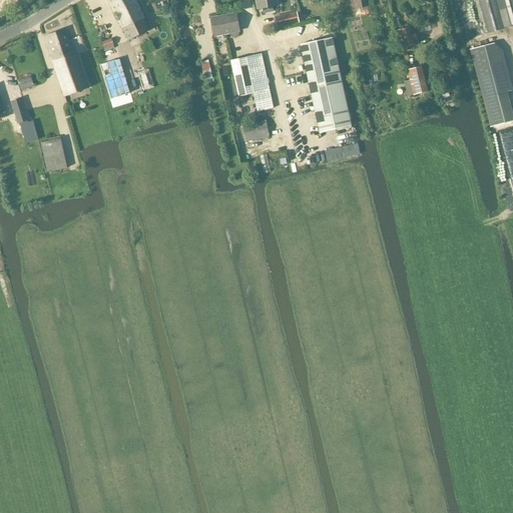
[(134,0),(107,0),(128,41),(149,30),(134,0)]
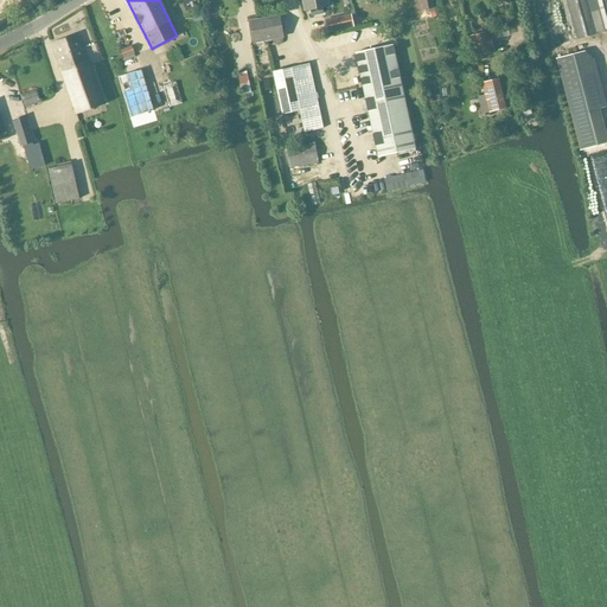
[(326,0),(302,0),(305,11),(311,10),(312,16),(324,14),(323,8),(328,7),(326,0)]
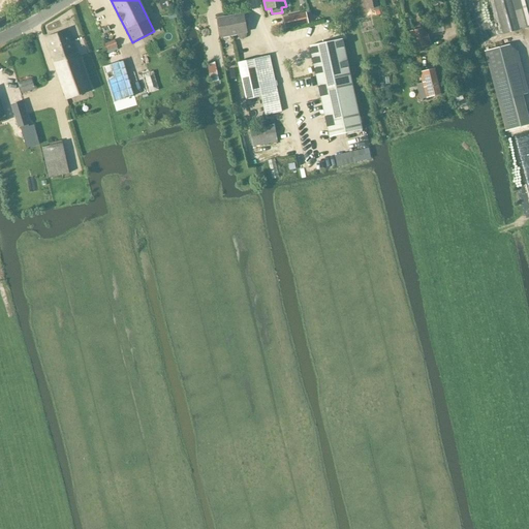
[(367,0),(369,9),(378,7),(376,0),(367,0)]
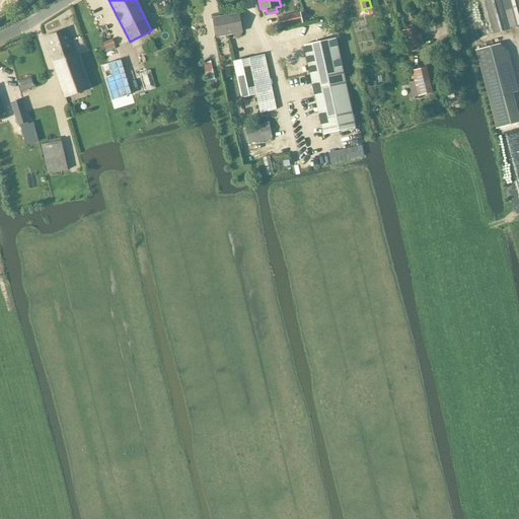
[(518,0),(484,0),(494,33),(518,26),(518,0)]
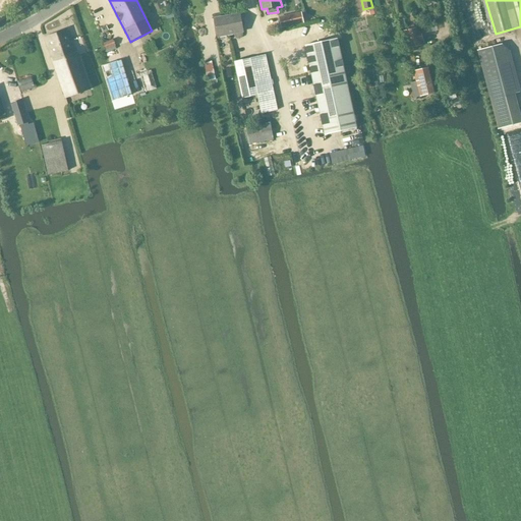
[(303,22),(301,13),(279,18),(281,27),(303,22)]
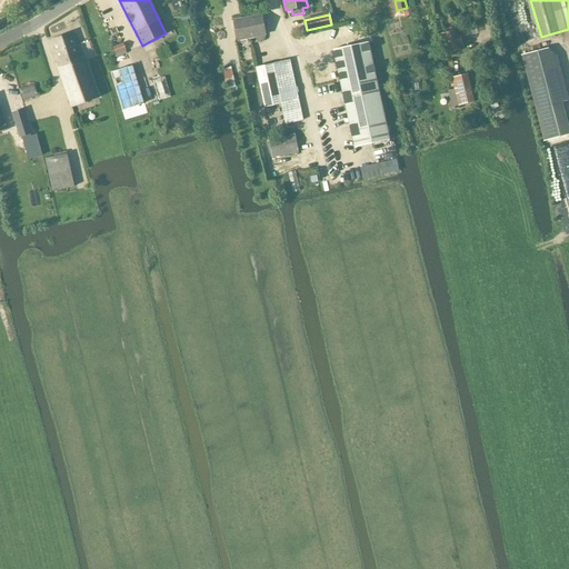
[(239,40),(265,35),(261,16),(235,21),(239,40)]
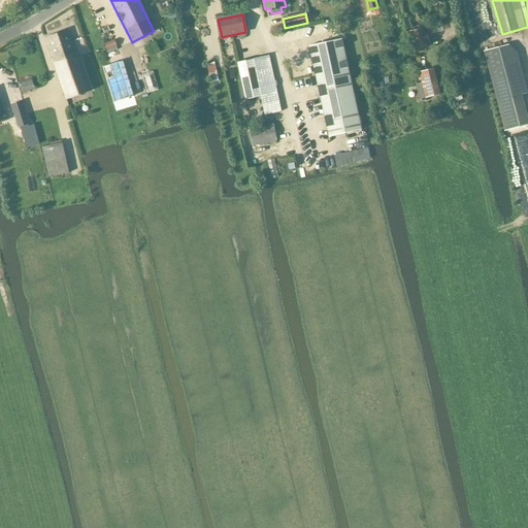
[(409,33),(414,48),(430,44),(426,29),(409,33)]
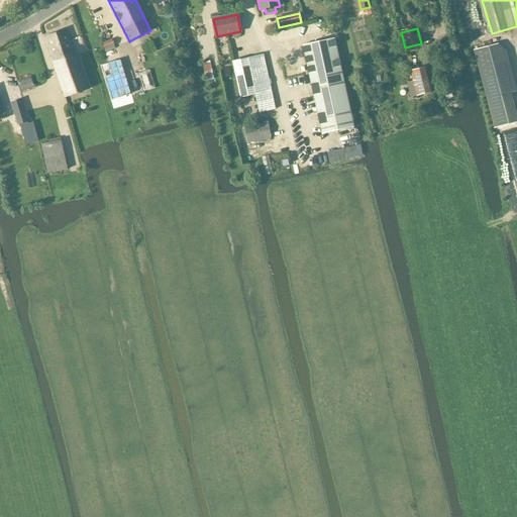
[(66,97),(89,89),(75,47),(73,47),(70,38),(66,29),(44,37),(66,97)]
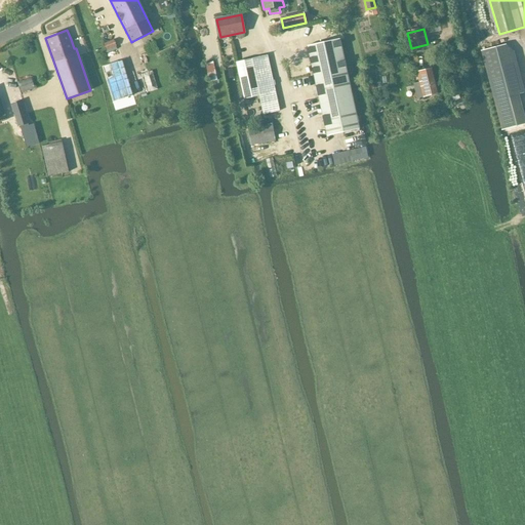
[(327,136),(359,129),(339,39),(308,46),(327,136)]
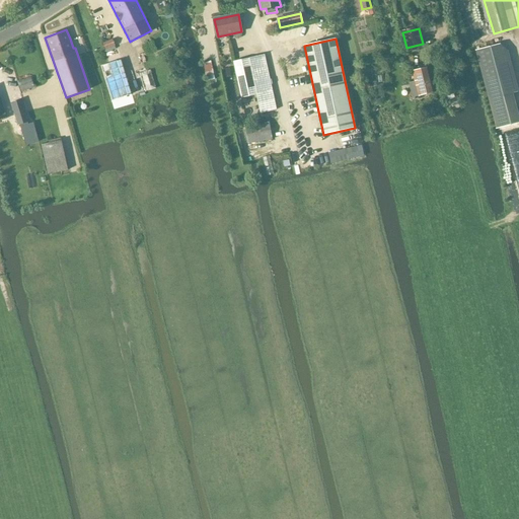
[(115,43),(102,46),(105,55),(118,51),(115,43)]
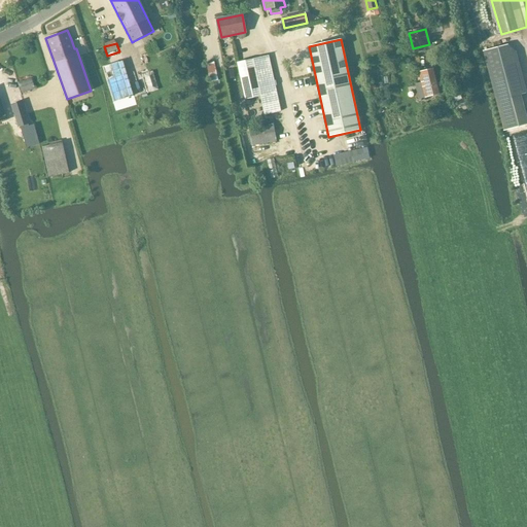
[(507,44),(483,50),(496,101),(519,96),(521,95),(526,94),(516,53),(507,44)]
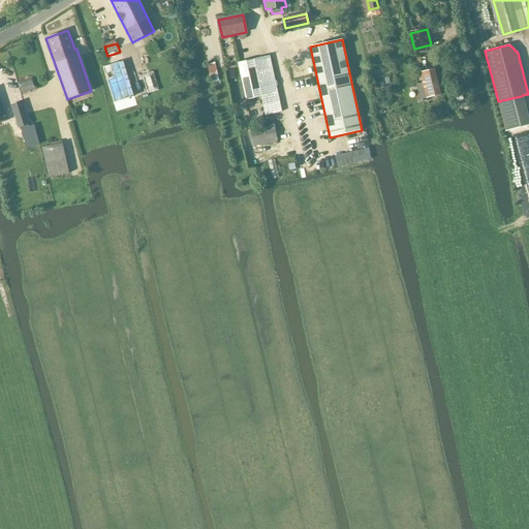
[(277,82),(275,81),(270,56),(239,62),(247,100),(261,97),(266,116),(282,112),(277,87),(277,86),(277,82)]
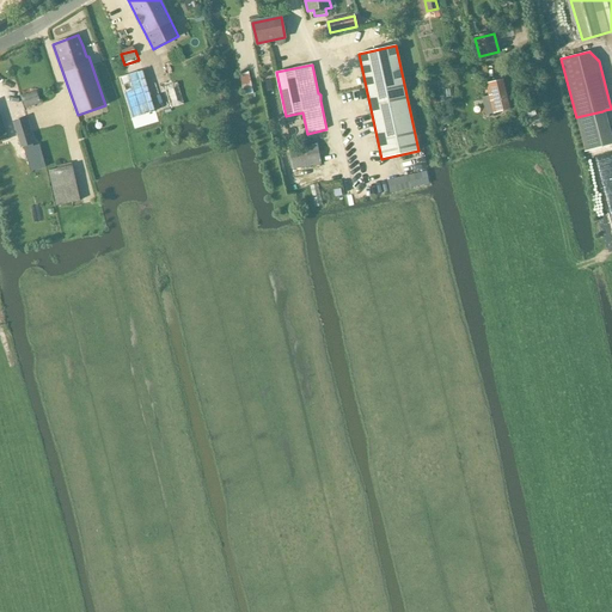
[(148,72),(121,79),(134,129),(161,123),(148,72)]
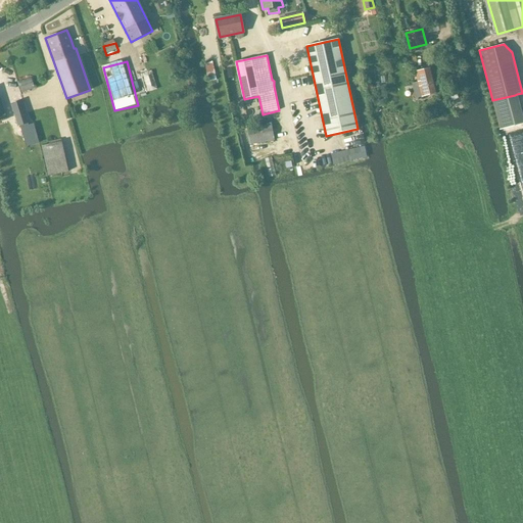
[(217,80),(212,61),(203,63),(207,82),(217,80)]
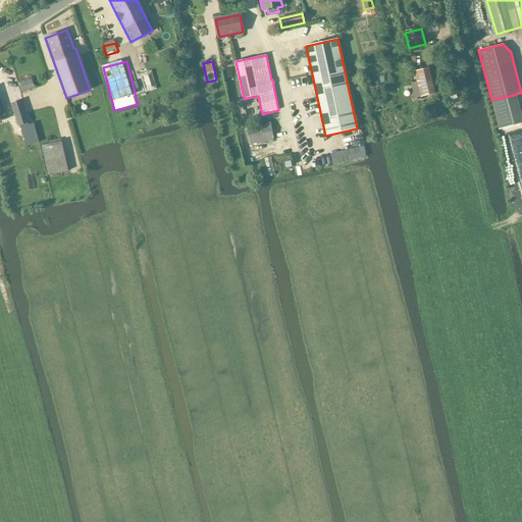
[(415,71),(421,96),(437,92),(431,68),(415,71)]
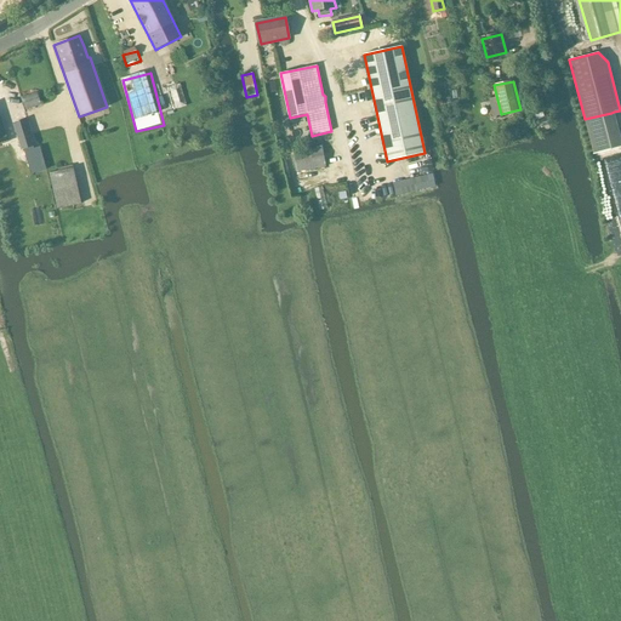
[(36,93),(21,98),(24,109),(40,104),(36,93)]
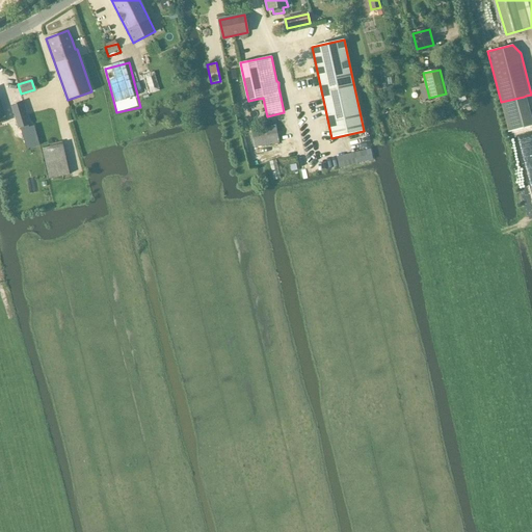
[(18,84),(5,88),(15,118),(27,114),(21,94),(18,84)]
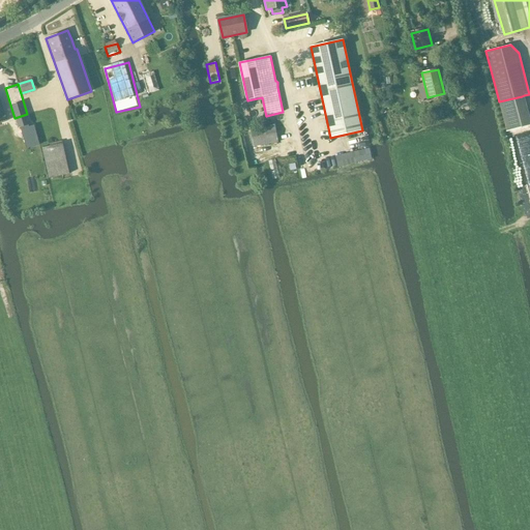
[(0,115),(10,113),(4,94),(0,95),(0,115)]
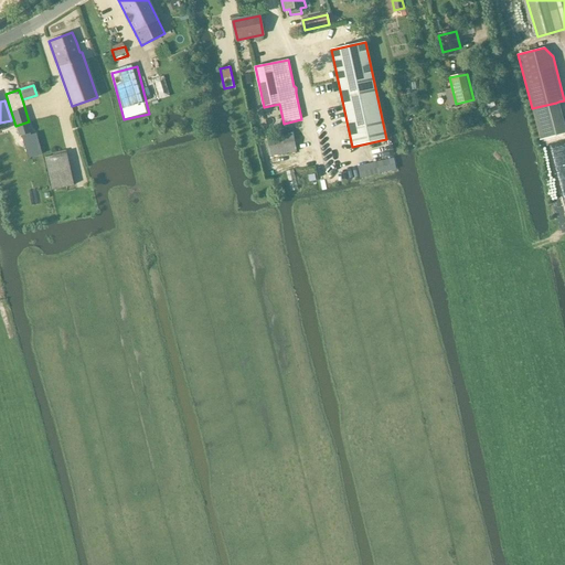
[(30,131),(22,134),(25,152),(34,149),(30,131)]
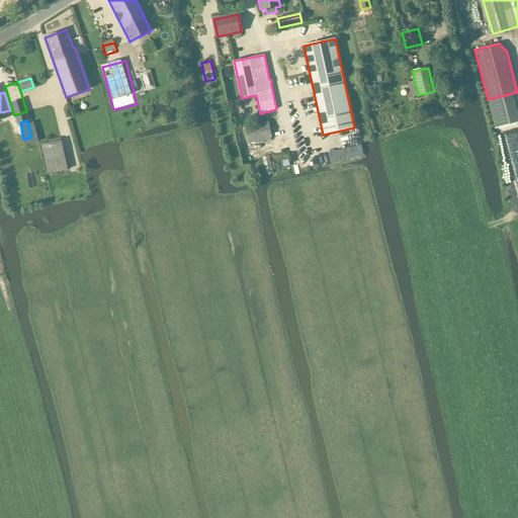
[(248,144),(272,139),(269,121),(245,126),(248,144)]
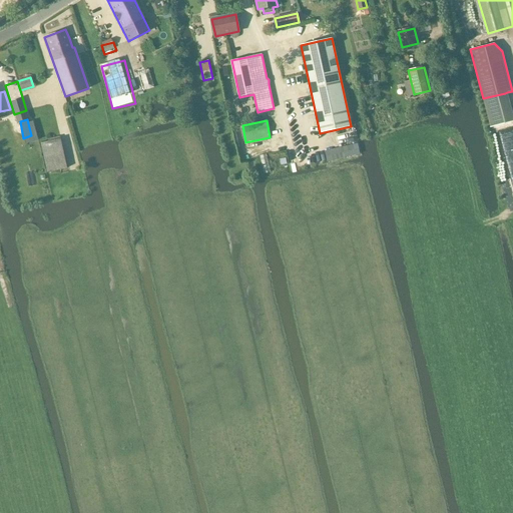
[(63,141),(42,145),(47,175),(68,171),(63,141)]
